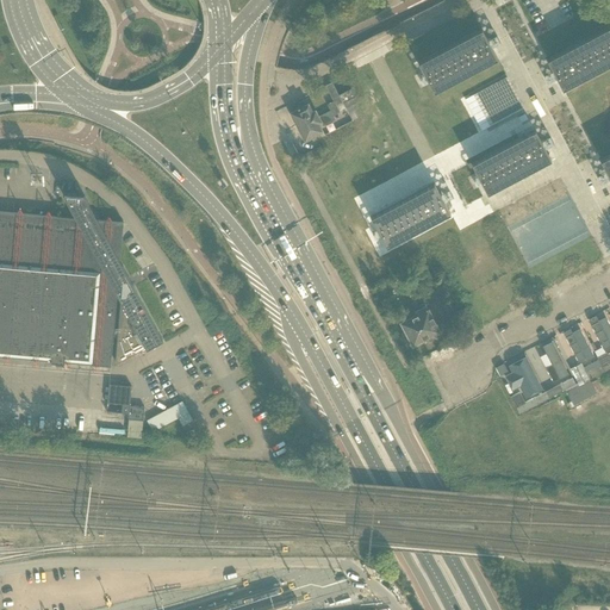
[(609,26),(549,58),(546,61),(562,91),(609,64),(609,26)]
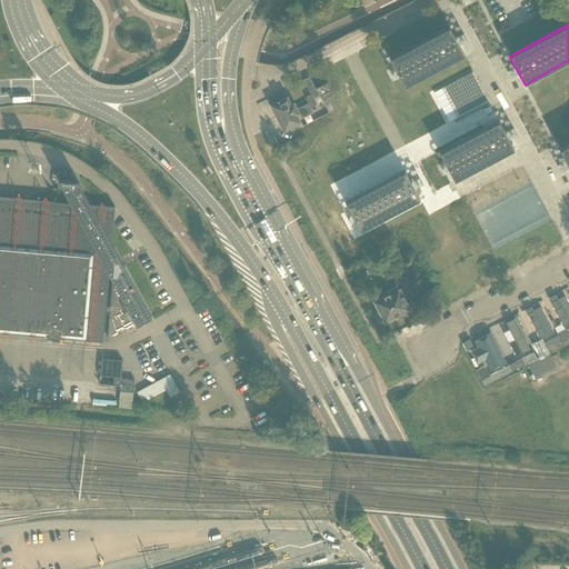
[(449,28),(389,59),(400,79),(405,87),(463,56),(449,28)]
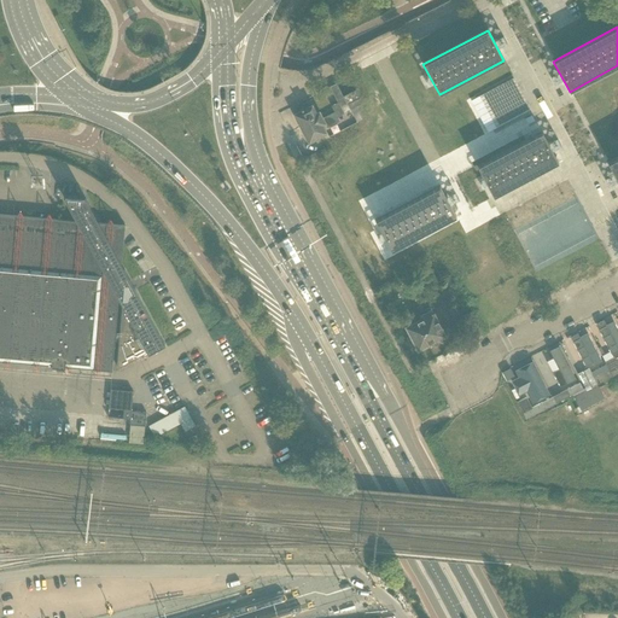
[(530,110),(513,80),(479,97),(496,129),(530,110)]
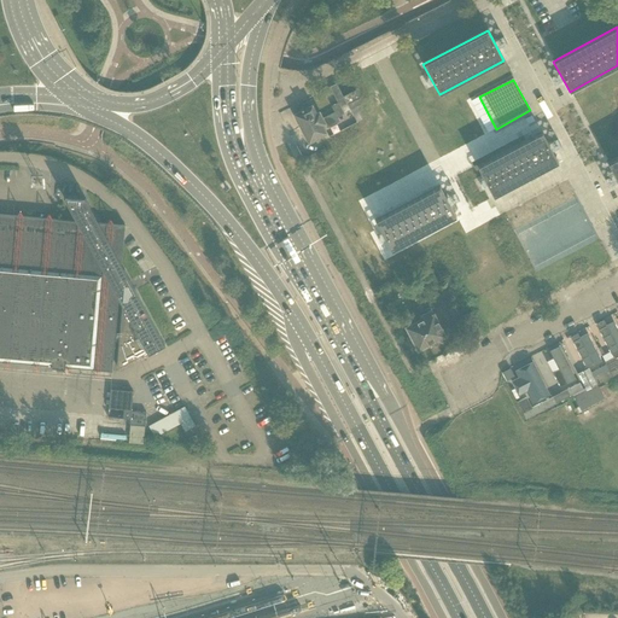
[(330,88),(322,92),(325,97),(332,93),(338,104),(340,109),(348,105),(343,97),(337,83),(330,87),(330,88)]
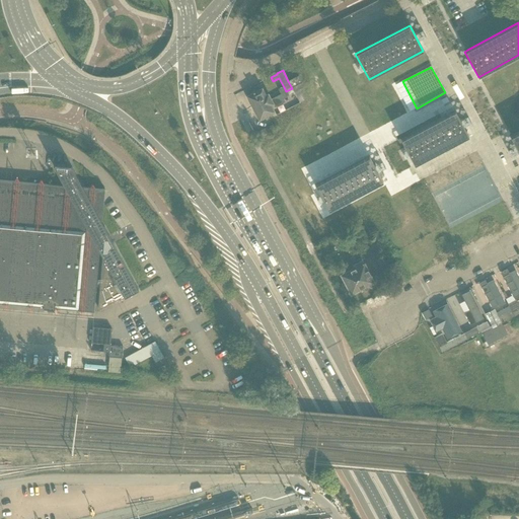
[(304,87),(302,82),(298,76),(288,81),(292,88),(294,92),(300,89),(304,87)]
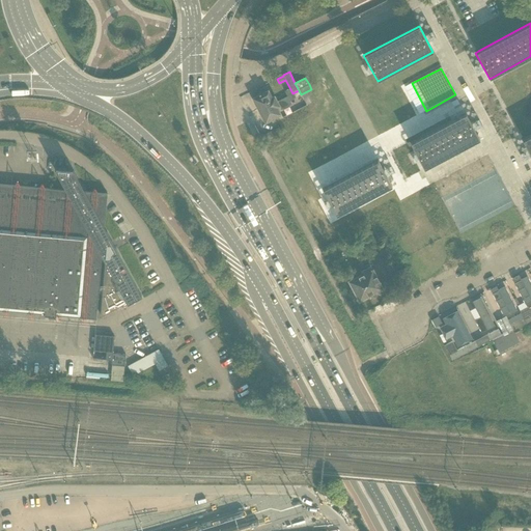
[(277,102),(259,111),(266,122),(280,115),(277,109),(279,107),(281,110),(291,105),(289,102),(295,99),(291,93),(292,93),(290,89),(285,91),(287,96),(277,102)]
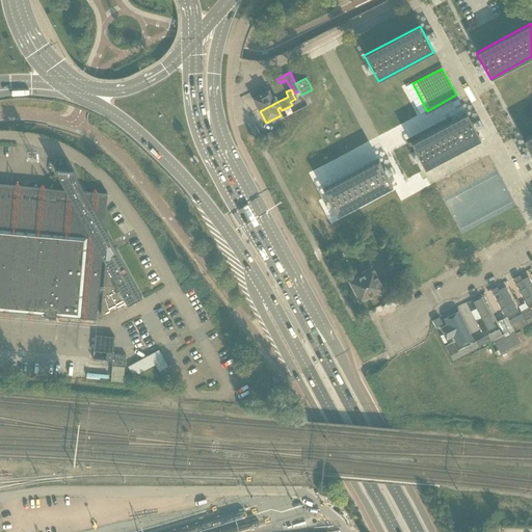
[(272,98),(268,90),(261,95),(261,94),(260,95),(260,96),(254,99),(260,111),(277,102),(274,97),(272,98)]
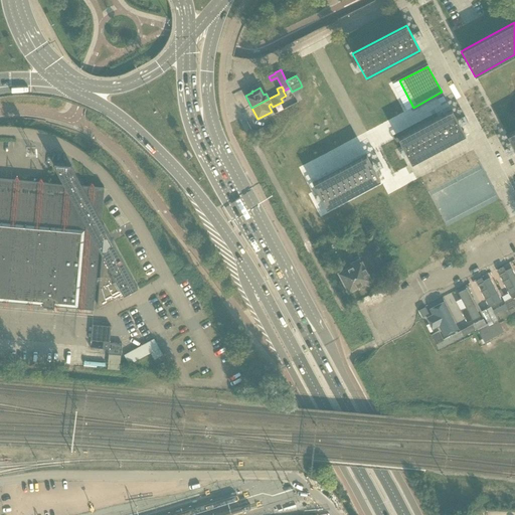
[(438,118),(397,139),(401,147),(411,164),(465,136),(451,111),(438,118)]
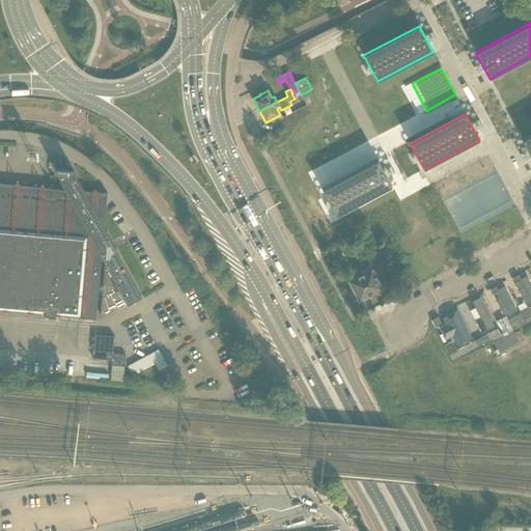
[(530,135),(522,140),(530,157),(530,135)]
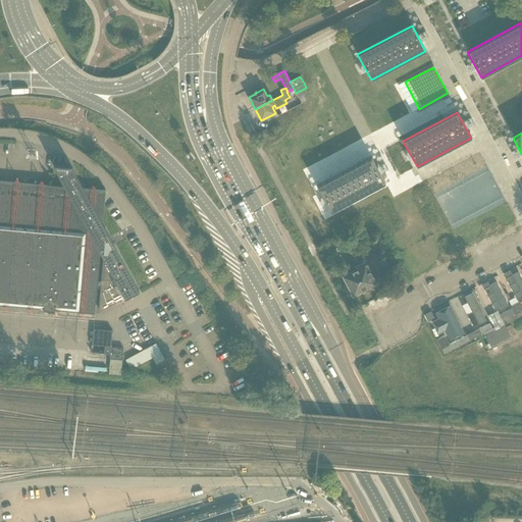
[(371,157),(317,186),(330,212),(385,183),(371,157)]
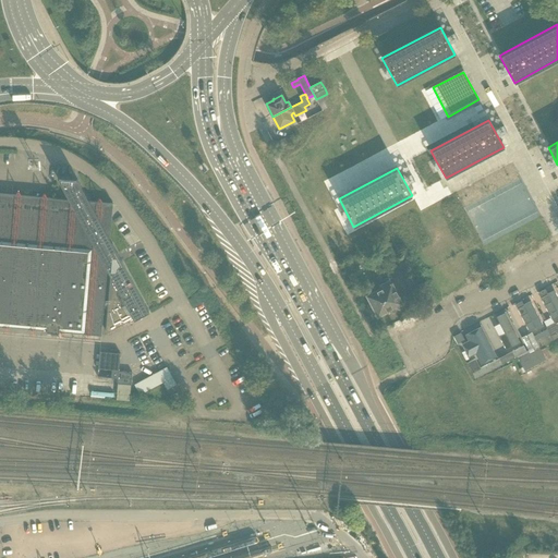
[(58,178),(70,199),(0,193),(0,326),(101,336),(107,269),(110,275),(106,330),(106,331),(107,332),(108,332),(134,318),(134,319),(148,311),(120,258),(112,244),(110,239),(112,204),(89,202),(86,195),(77,180),(58,178)]
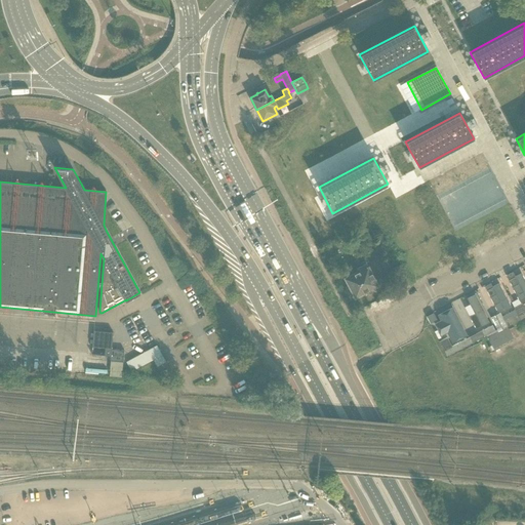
[(391,271),(393,270),(392,270),(388,261),(387,258),(385,259),(386,260),(381,263),(385,270),(389,267),(391,271)]
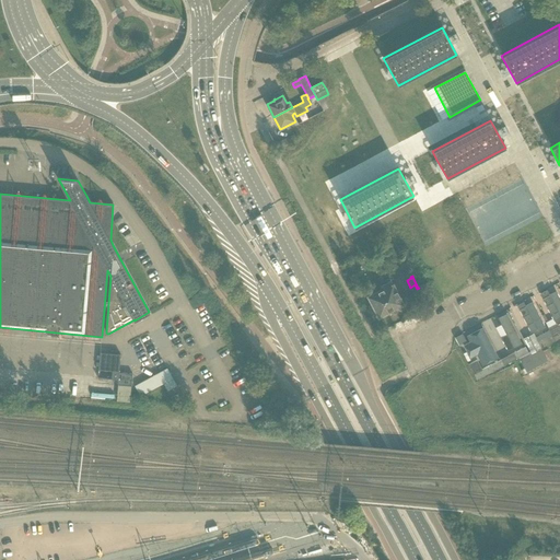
[(368,296),(378,317),(380,316),(382,317),(386,315),(387,313),(403,304),(392,282),(389,283),(388,279),(380,283),(382,286),(375,289),(376,291),(368,296)]
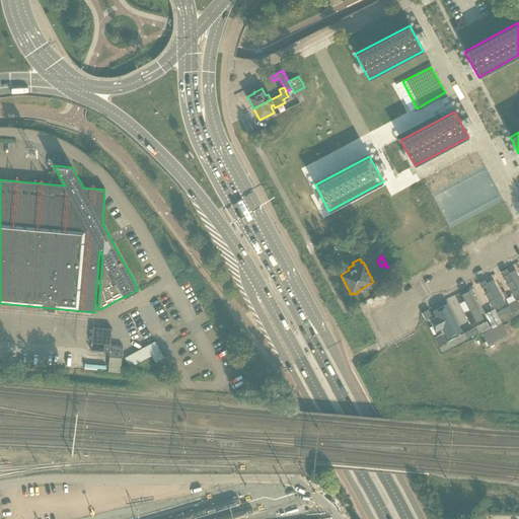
[(387,267),(388,267),(397,285),(404,281),(395,263),(387,267)]
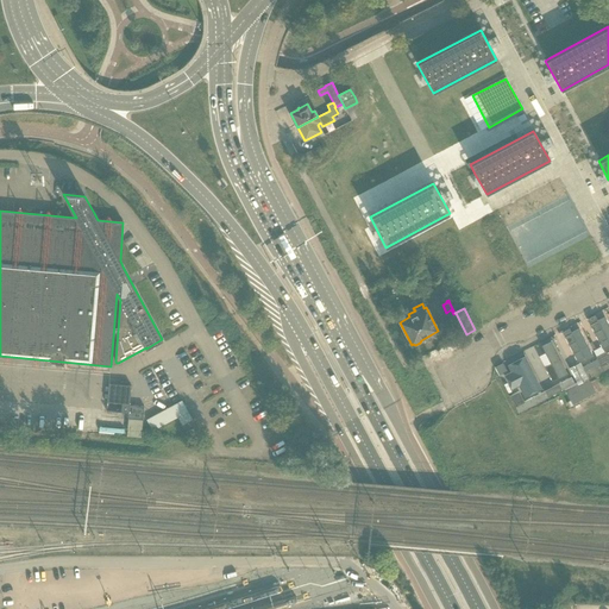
[(608,345),(608,327),(603,315),(591,320),(604,347),(608,345)]
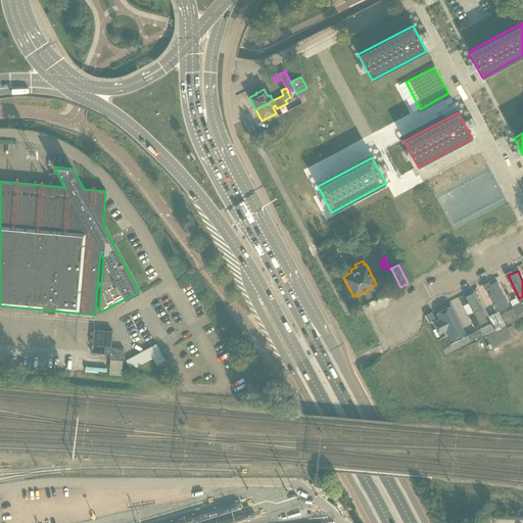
[(494,281),(485,285),(497,308),(507,304),(494,281)]
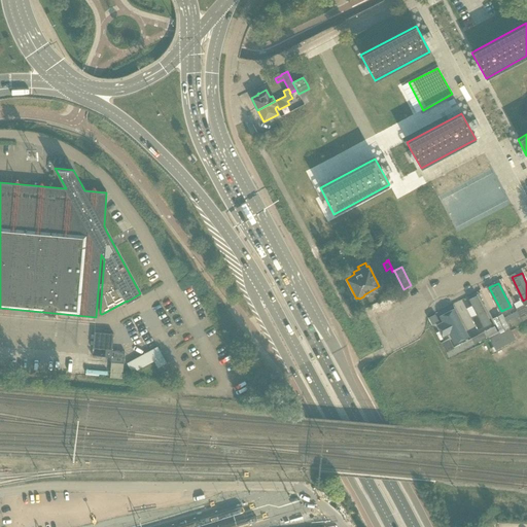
[(464,306),(477,328),(490,322),(476,294),(467,299),(470,304),(464,306)]
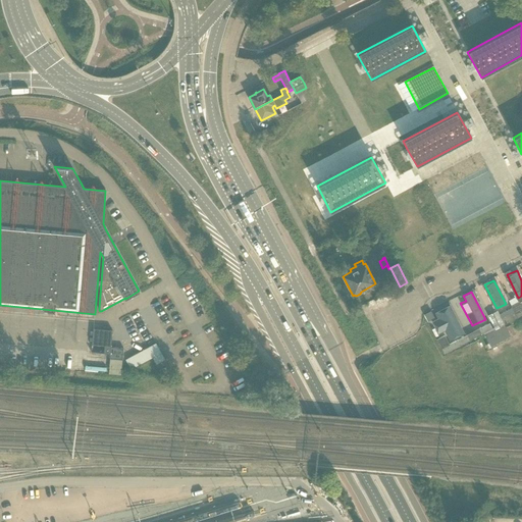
[(512,306),(511,306),(513,308),(517,318),(521,315),(521,303),(520,304),(519,302),(518,303),(512,306)]
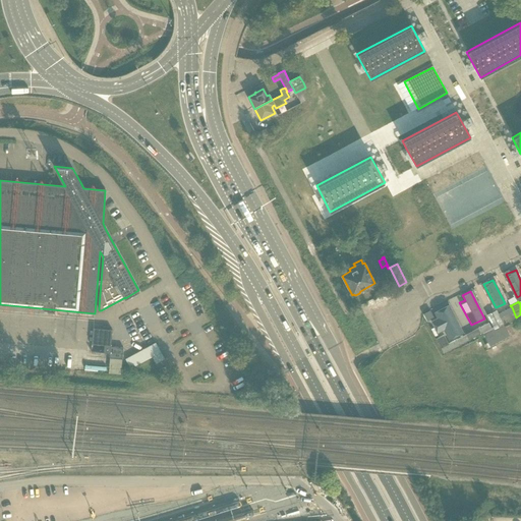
[(448,340),(463,332),(448,302),(432,310),(436,316),(429,320),(437,333),(443,330),(448,340)]
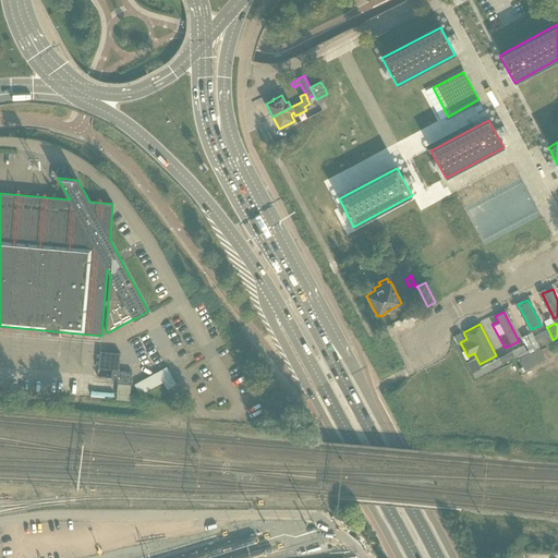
[(548,329),(533,337),(535,340),(538,347),(538,348),(553,340),(548,329)]
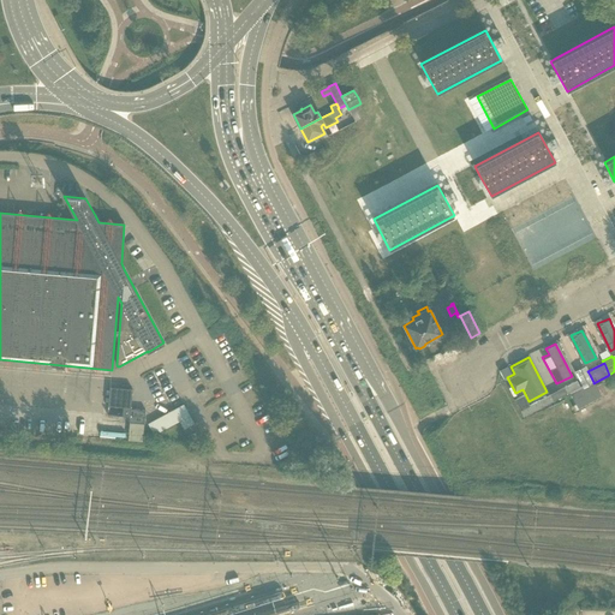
[(584,388),(571,395),(574,401),(575,405),(598,393),(593,383),(593,382),(587,371),(586,368),(584,369),(575,372),(584,388)]
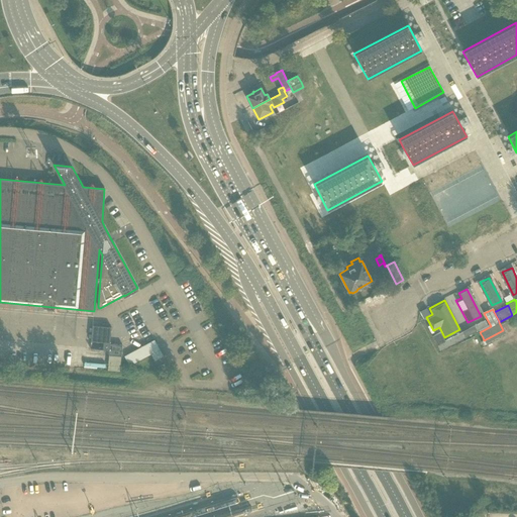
[(485,320),(474,326),(477,331),(488,325),(485,320)]
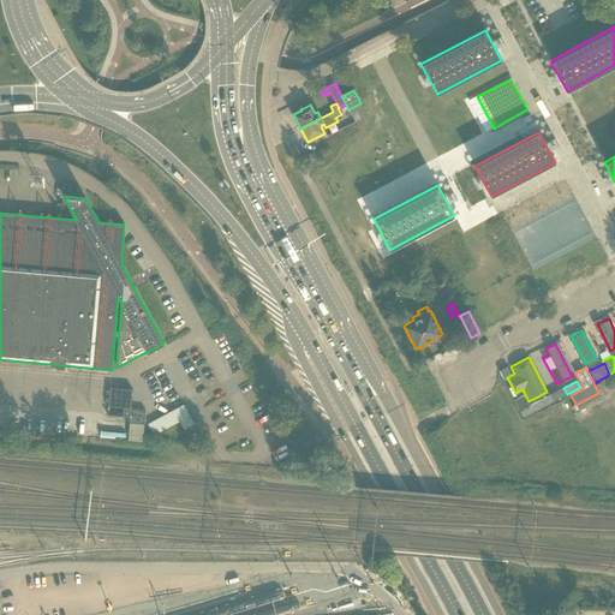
[(109,388),(108,406),(113,407),(123,407),(123,408),(123,417),(130,418),(132,389),(109,388)]
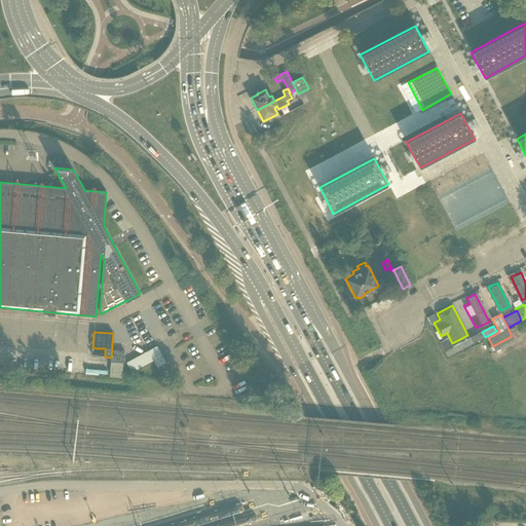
[(482,332),(471,338),(473,343),(474,343),(479,340),(480,340),(485,337),(482,332)]
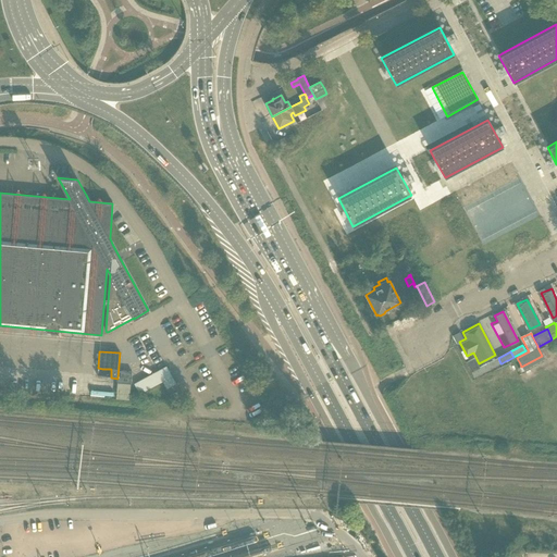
[(498,358),(485,364),(489,370),(500,363),(498,358)]
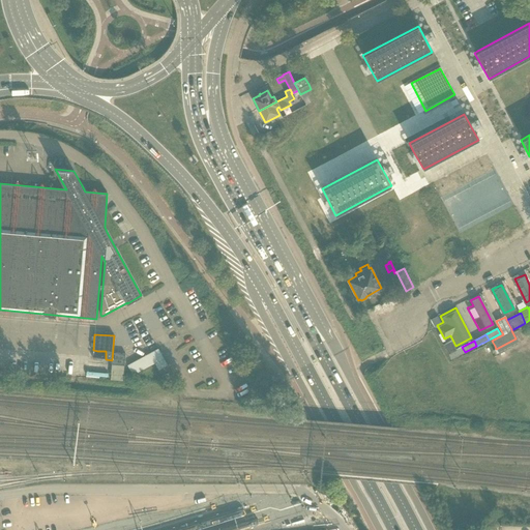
[(462,347),(448,354),(450,359),(458,355),(459,356),(459,355),(465,352),(462,347)]
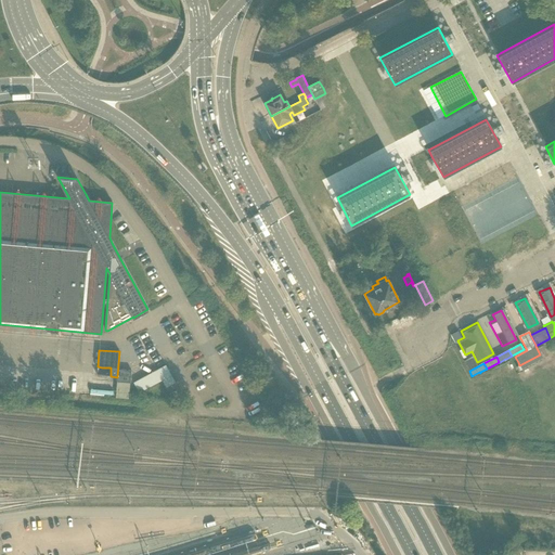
[(133,383),(139,394),(163,381),(166,388),(176,383),(166,364),(133,383)]
